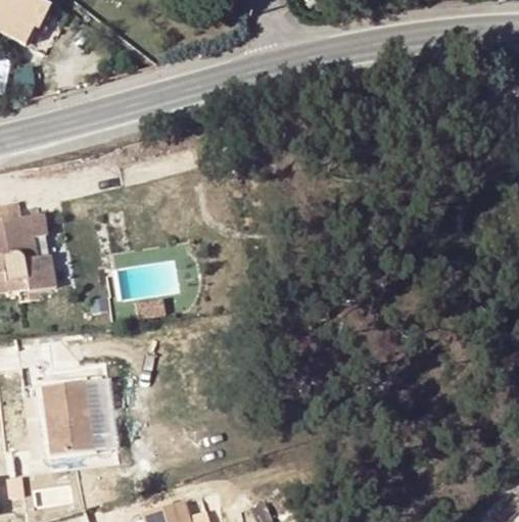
[(47,2),(43,0),(0,0),(0,29),(27,43),(47,2)]
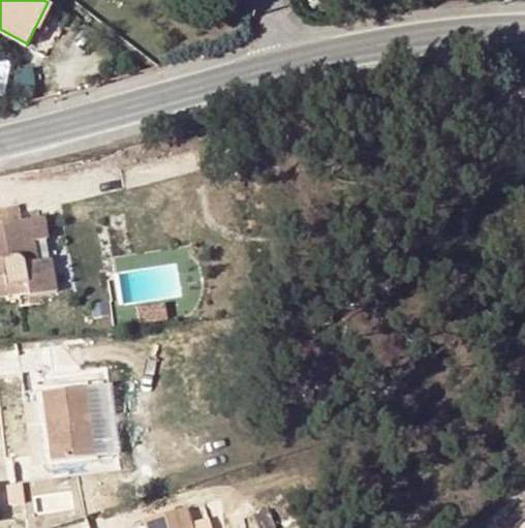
[(0,207),(0,223),(22,220),(19,205),(0,207)]
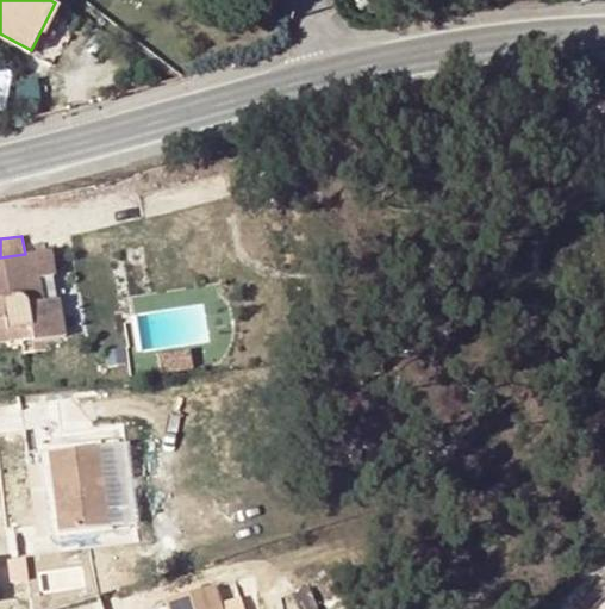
[(62,248),(52,249),(54,258),(63,255),(62,248)]
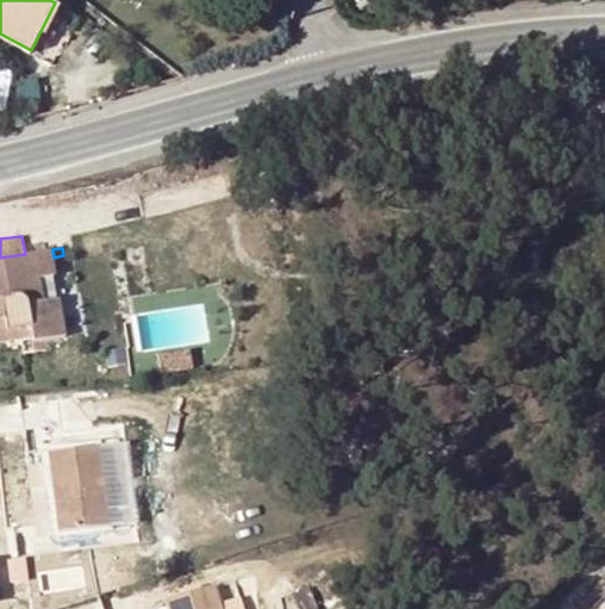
[(54,258),(52,249),(25,254),(0,258),(0,343),(66,333),(60,298),(45,300),(42,278),(56,275),(54,258)]
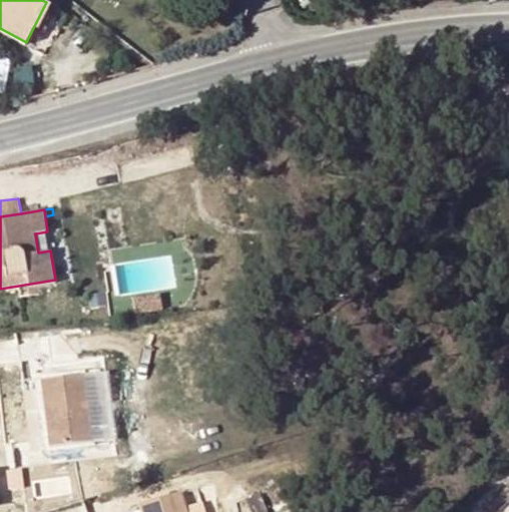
[(160,295),(133,299),(135,312),(162,309),(160,295)]
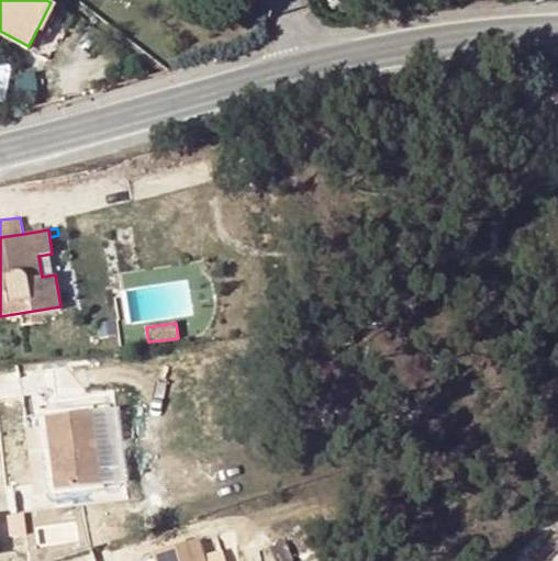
[(116,405),(80,410),(86,438),(96,483),(127,480),(116,405)]
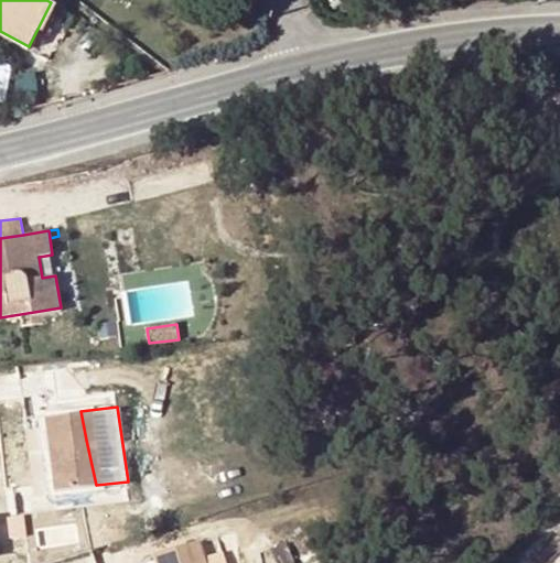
[(86,440),(81,411),(44,415),(55,490),(96,485),(86,440)]
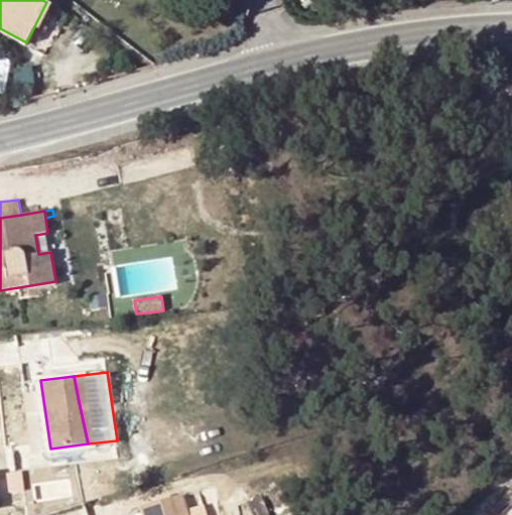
[(194,514),(186,492),(146,504),(148,514),(194,514)]
